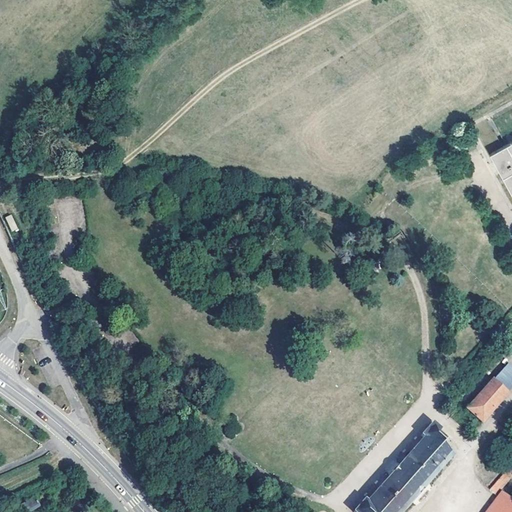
[(511,143),(489,156),(511,197),(511,143)]
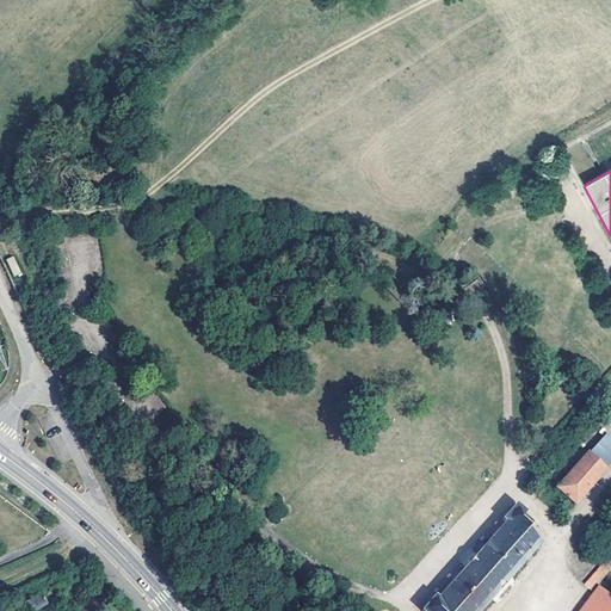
[(5,263),(13,279),(19,276),(12,259),(5,263)]
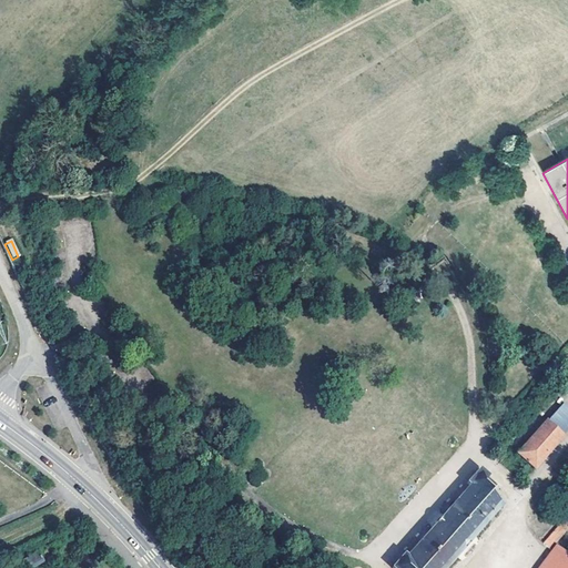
[(548,419),(565,434),(567,429),(567,407),(563,403),(548,419)]
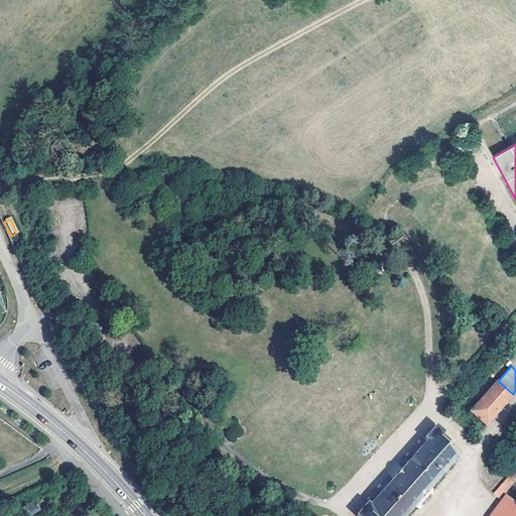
[(485,426),(513,394),(498,381),(470,413),(485,426)]
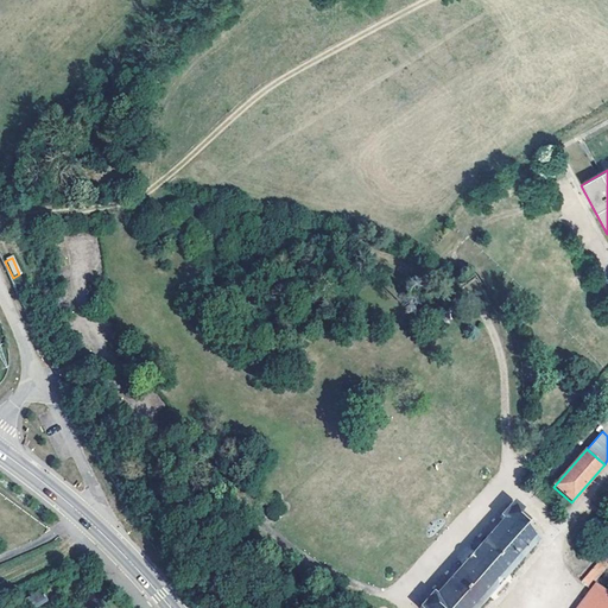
[(521,512),(512,504),(501,515),(499,518),(501,520),(434,596),(431,594),(418,607),(476,607),(536,540),(520,531),(527,525),(517,515),(521,512)]
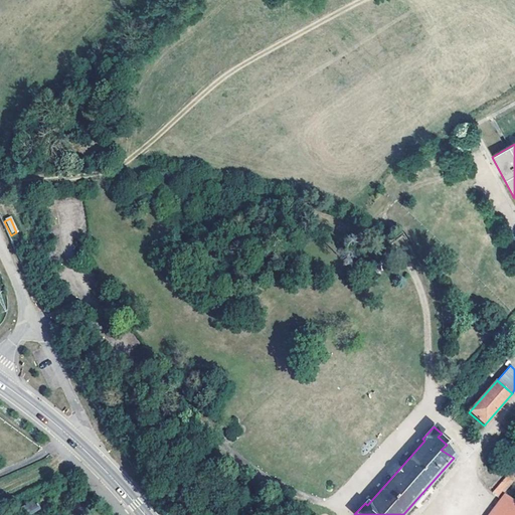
[(514,473),(510,470),(491,492),(499,499),(514,479),(514,473)]
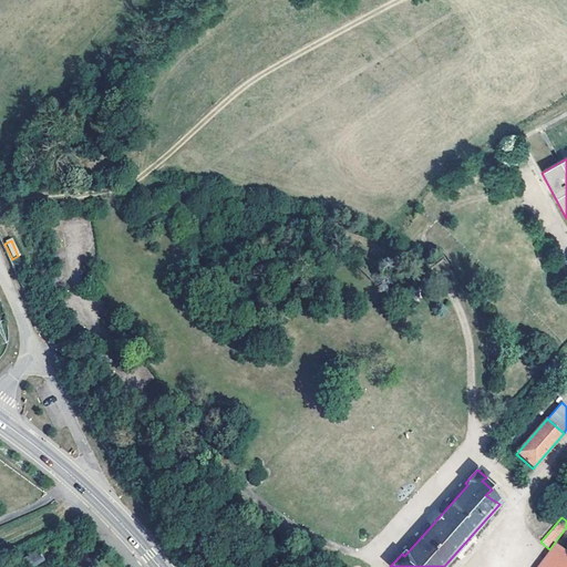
[(566,566),(566,554),(556,546),(540,566),(566,566)]
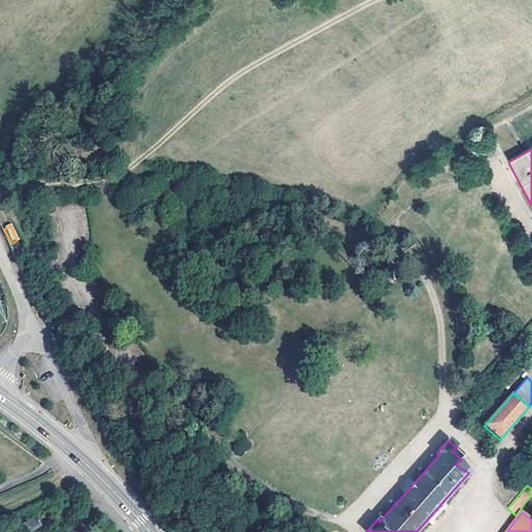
[(30,531),(31,531),(42,525),(35,514),(24,523),(30,531)]
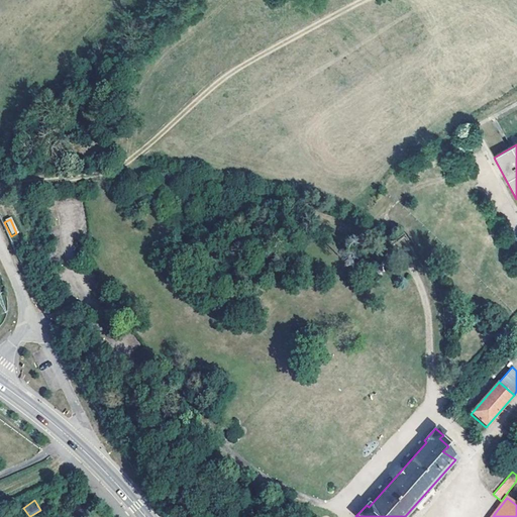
All buildings are outlined.
